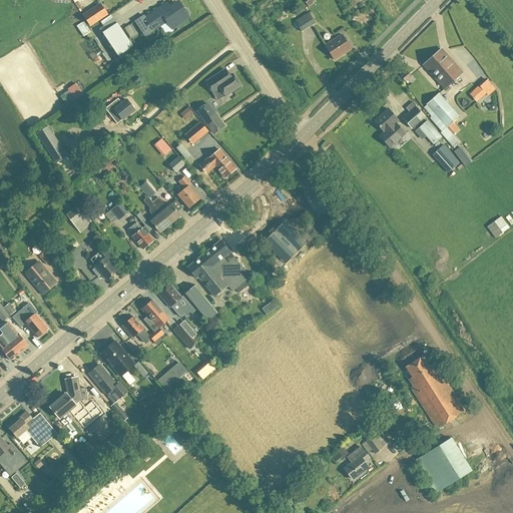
[(167,3),(145,18),(153,30),(167,21),(172,29),(189,18),(187,16),(189,15),(189,13),(187,9),(185,9),(184,10),(178,2),(170,7),(167,3)]
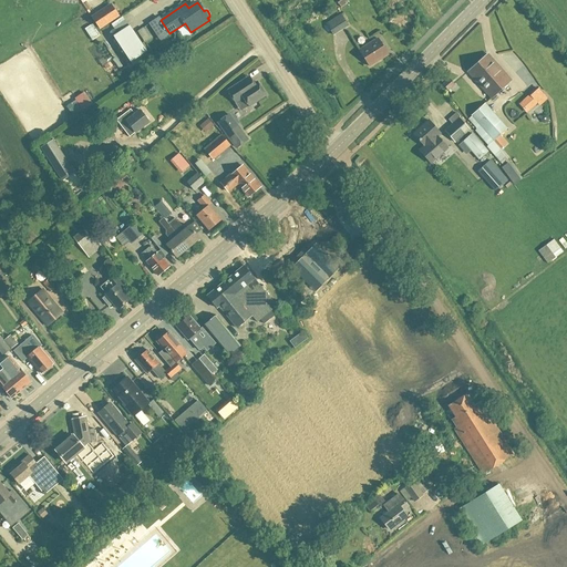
[(112,20),(105,9),(93,17),(100,28),(112,20)]
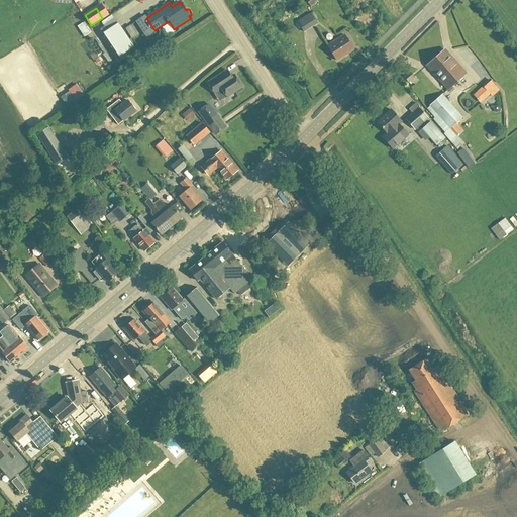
[(311,13),(298,22),(304,31),(317,23),(311,13)]
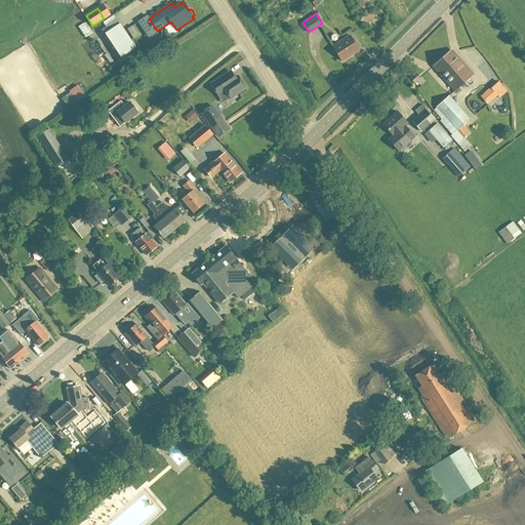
[(79,27),(85,38),(92,33),(85,23),(79,27)]
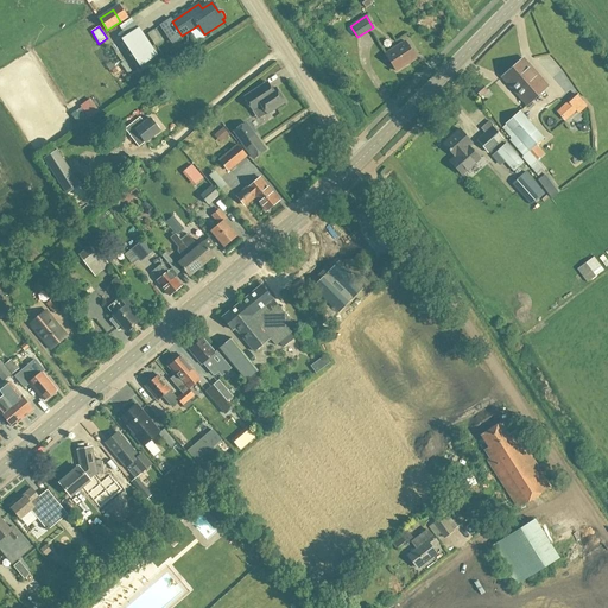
[(138,27),(122,38),(140,65),(157,55),(139,26),(138,27)]
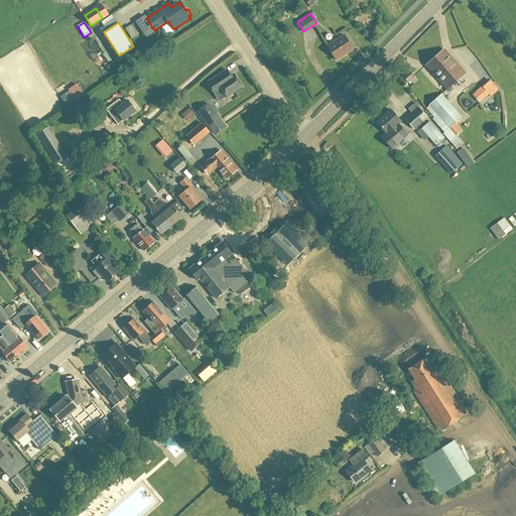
[(337,60),(354,49),(344,35),(328,45),(337,60)]
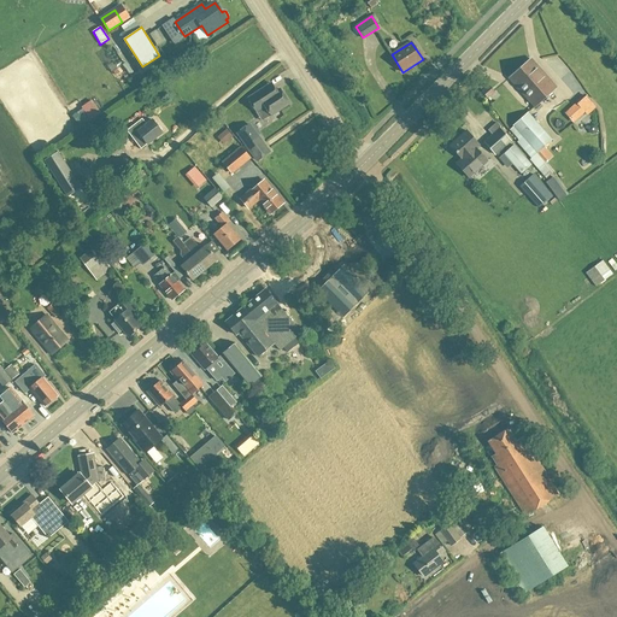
[(556,88),(532,59),(510,78),(534,107),(556,88)]
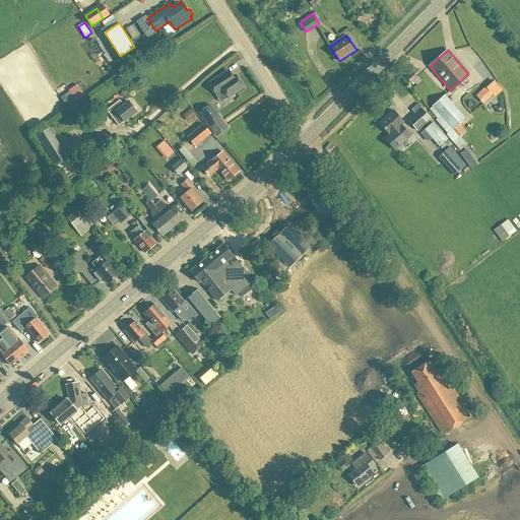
[(209,84),(216,95),(224,90),(229,99),(244,88),(237,76),(234,78),(230,71),(209,84)]
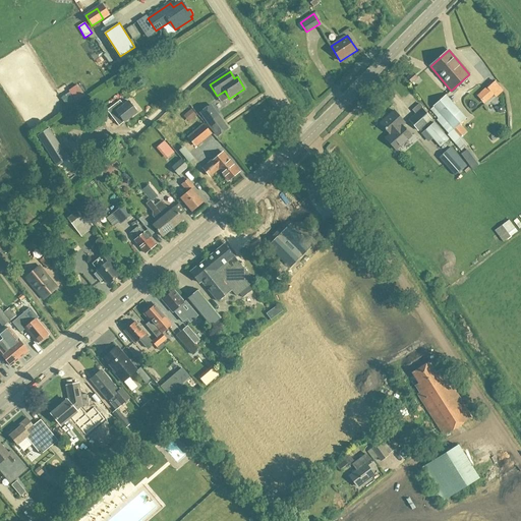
[(417,77),(413,73),(407,77),(412,82),(417,77)]
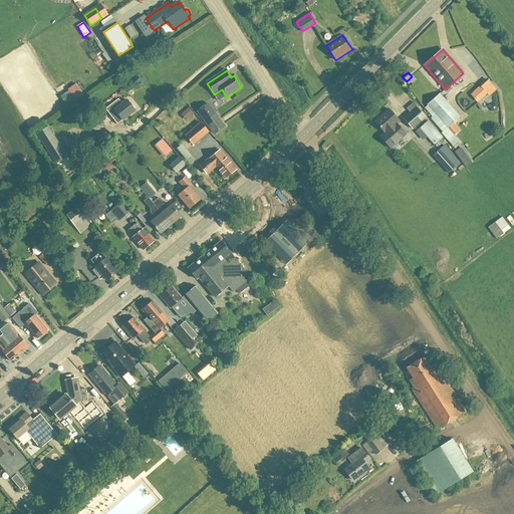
[(493,91),(496,83),(490,80),(487,88),(493,91)]
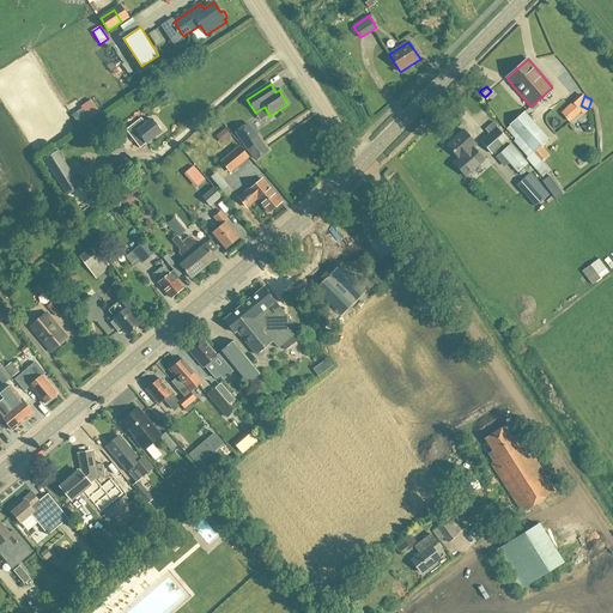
[(83,107),(91,119),(99,114),(91,101),(83,107)]
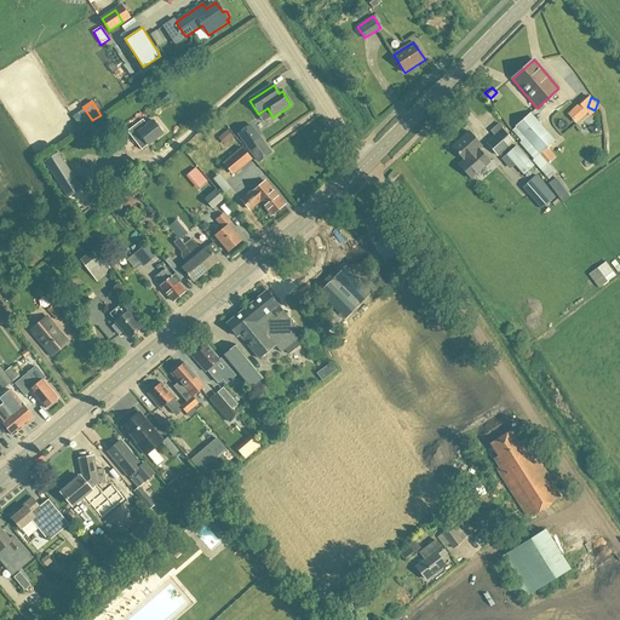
[(572,114),(580,124),(592,114),(583,103),(572,114)]
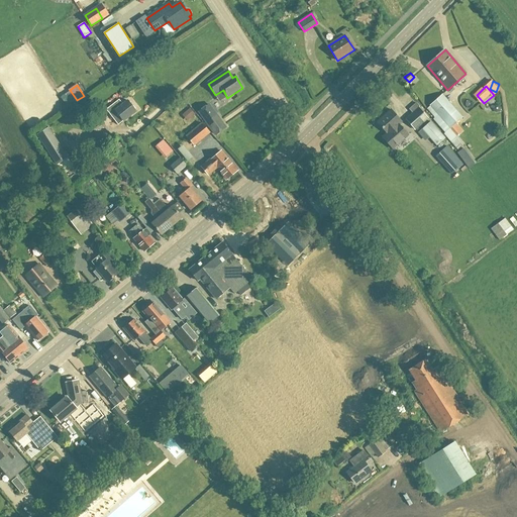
[(462,117),(442,94),(438,97),(430,105),(430,106),(427,109),(434,117),(433,119),(445,133),(455,123),(462,117)]
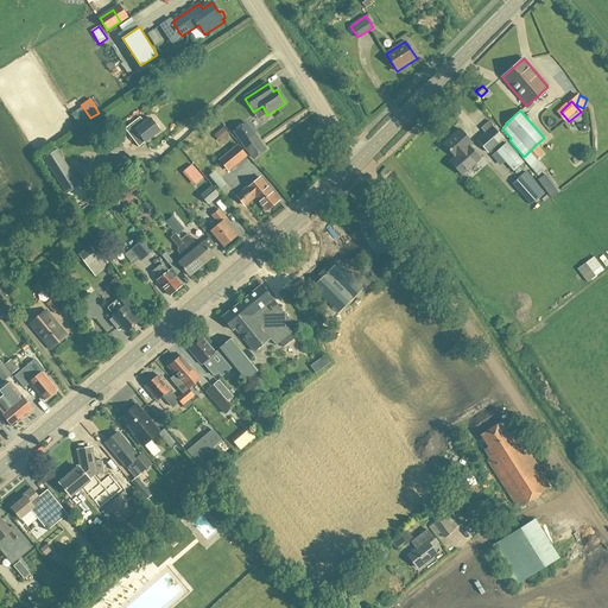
[(140,116),(125,128),(134,140),(140,135),(145,141),(159,130),(150,118),(144,122),(140,116)]
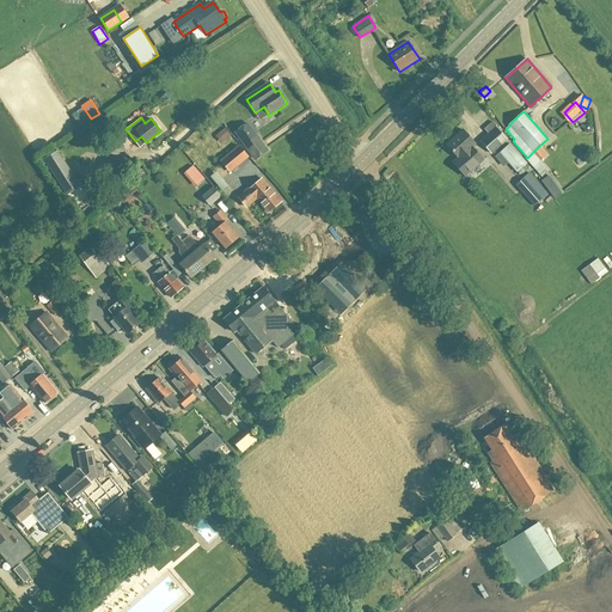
[(581,120),(574,124),(581,134),(588,129),(581,120)]
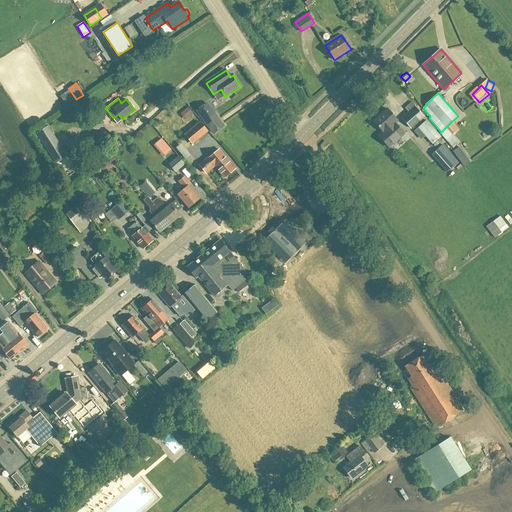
[(224,127),(207,103),(197,110),(214,134),(224,127)]
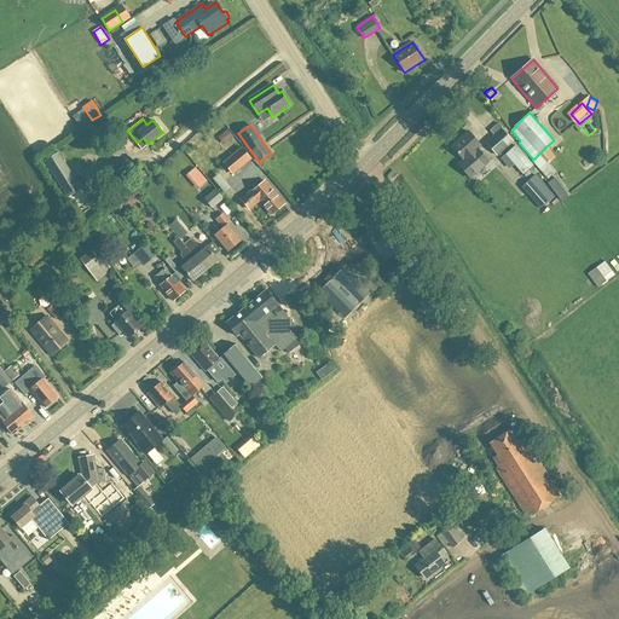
[(224,145),(233,137),(227,129),(218,138),(224,145)]
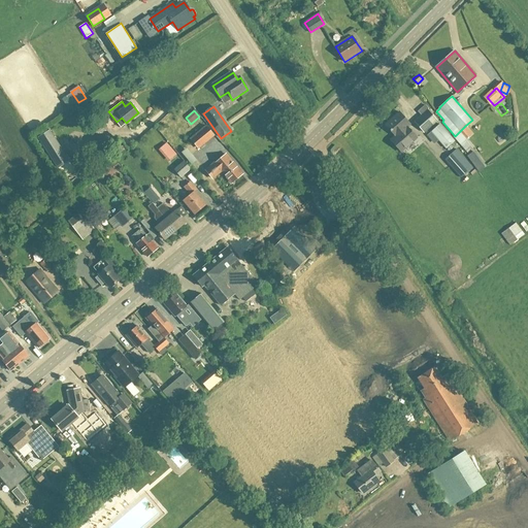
[(415,122),(424,132),(437,121),(427,110),(415,122)]
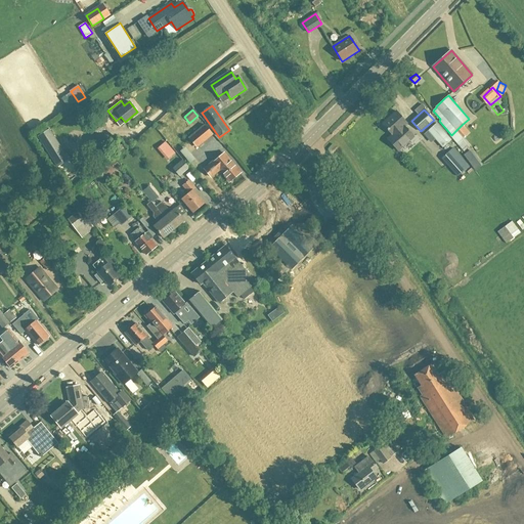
[(396,112),(382,124),(392,135),(387,138),(398,150),(413,136),(404,126),(406,123),(396,112)]
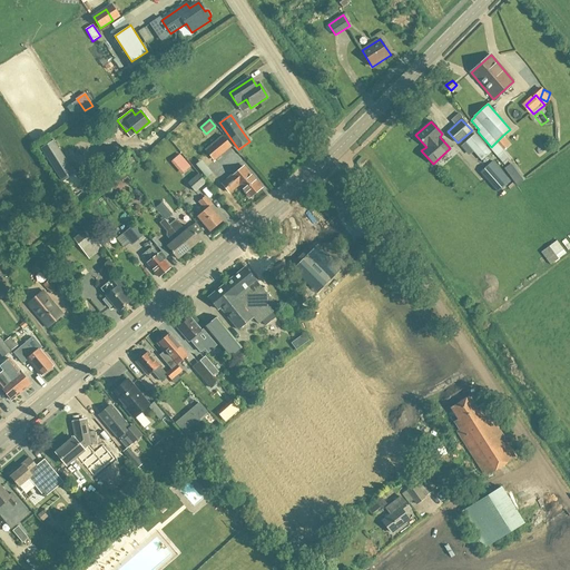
[(106,147),(116,139),(110,131),(100,138),(106,147)]
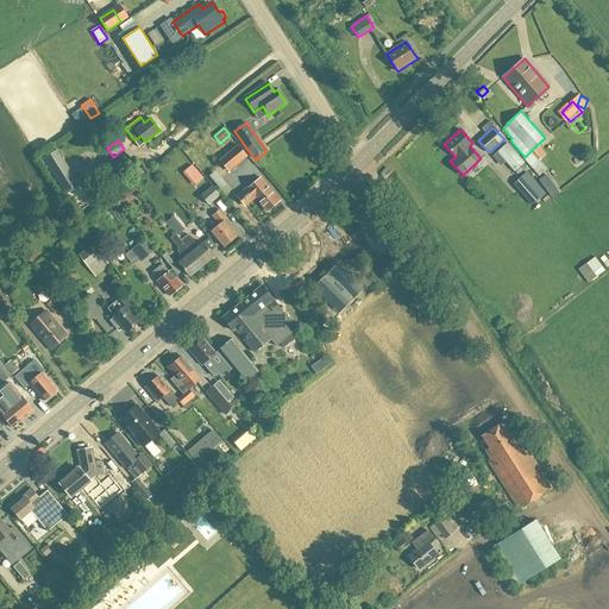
[(525,163),(507,143),(497,152),(514,171),(525,163)]
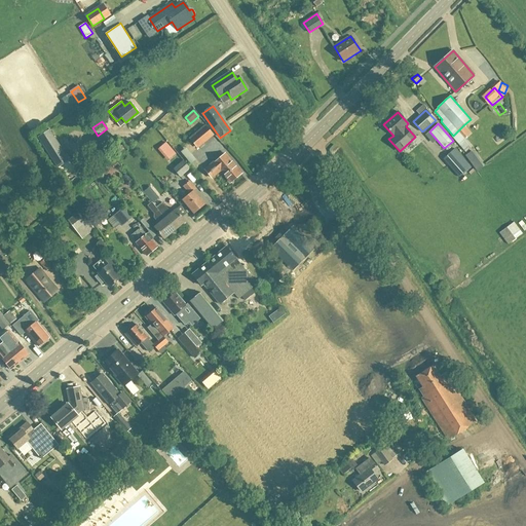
[(214,136),(205,125),(190,139),(198,148),(214,136)]
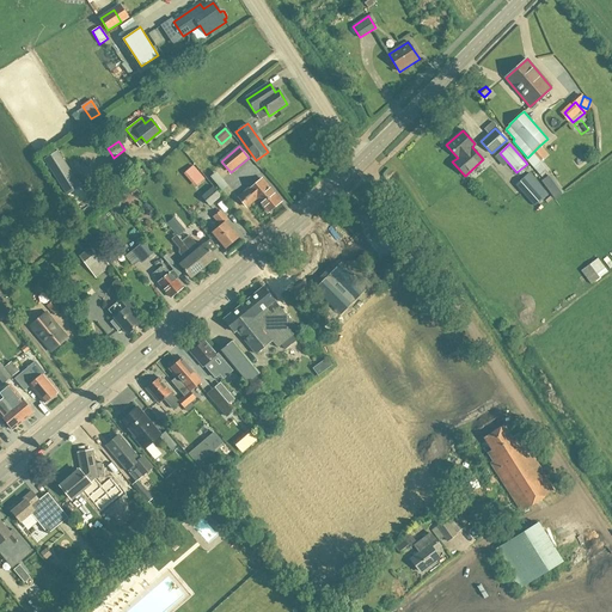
[(80,187),(68,167),(57,151),(55,152),(53,150),(44,155),(46,158),(43,159),(67,196),(80,187)]
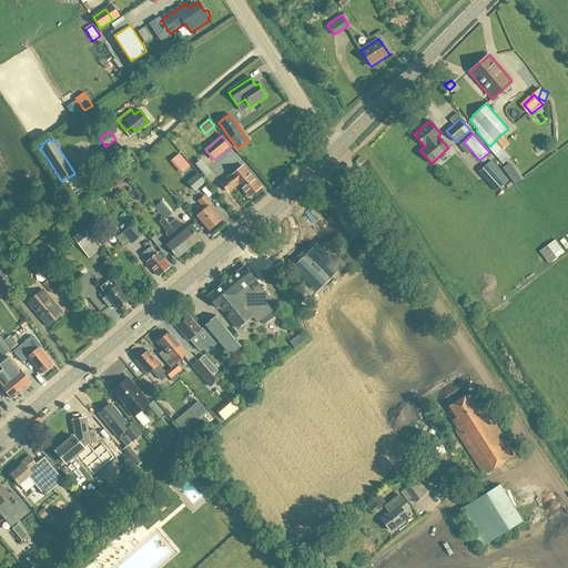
[(182,153),(174,161),(185,173),(193,166),(182,153)]
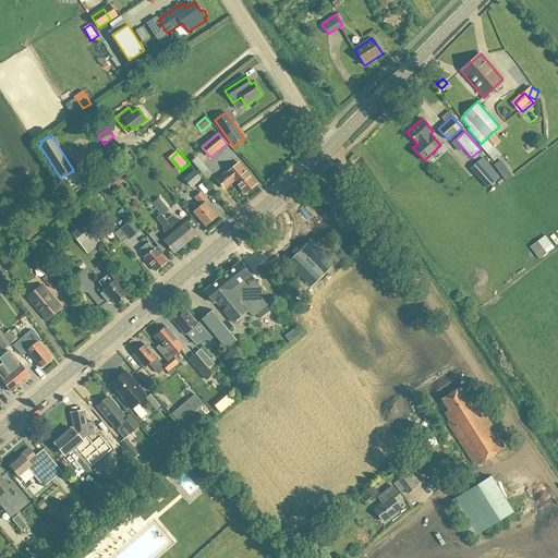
[(205,174),(211,169),(201,156),(195,161),(205,174)]
